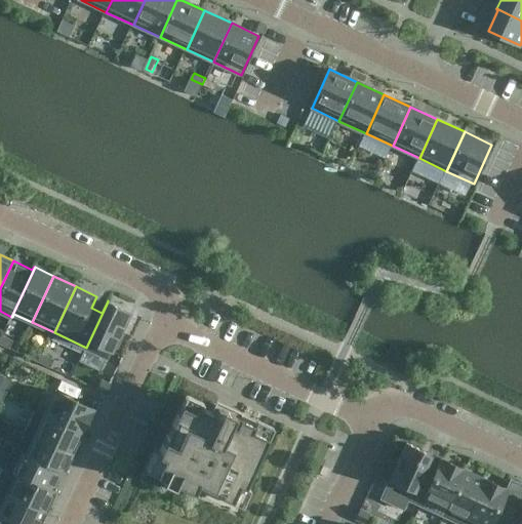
[(131,312),(108,301),(86,348),(110,359),(116,346),(119,347),(125,334),(122,332),(131,312)]
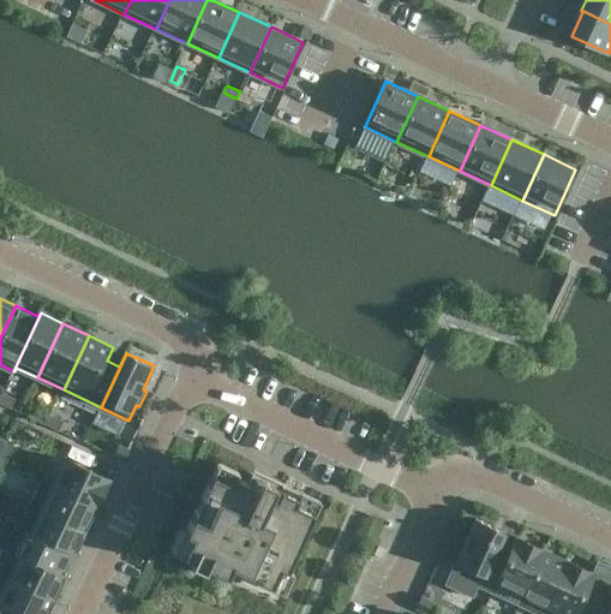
[(17,398),(4,392),(0,398),(0,400),(13,407),(17,398)]
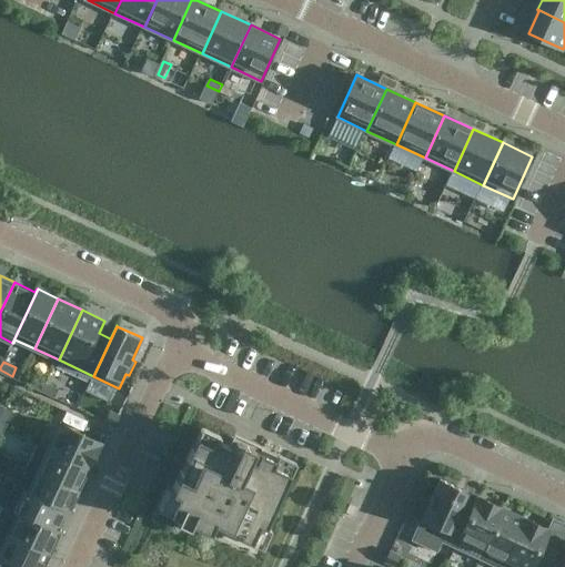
[(44,391),(48,382),(36,376),(31,385),(44,391)]
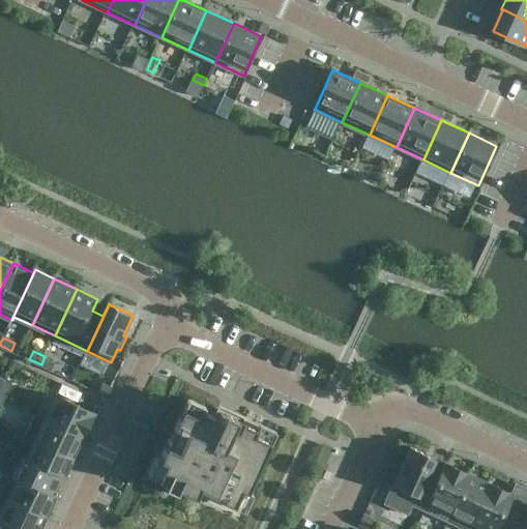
[(57,362),(45,356),(41,364),(53,370),(57,362)]
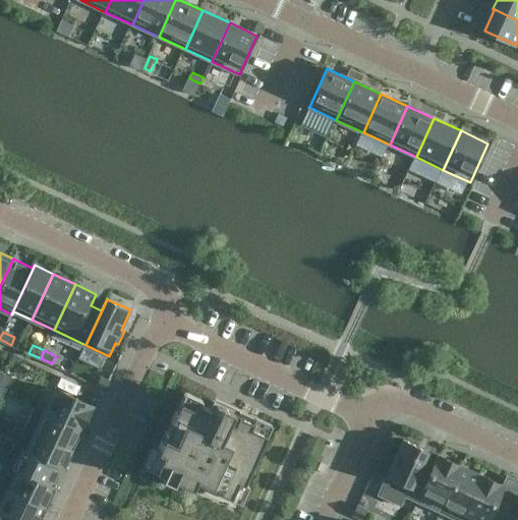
[(14,377),(6,372),(1,385),(8,388),(14,377)]
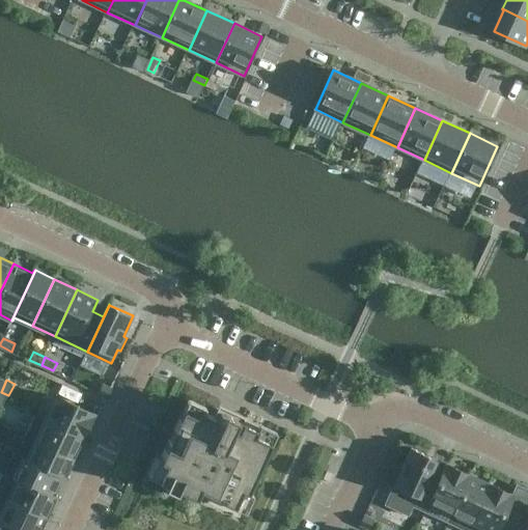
[(100,393),(110,397),(114,388),(105,383),(100,393)]
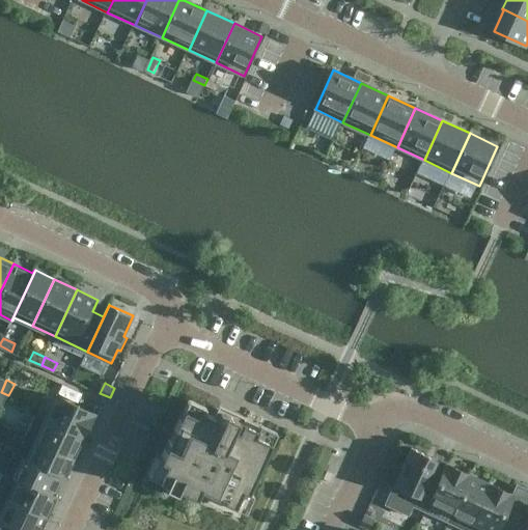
[(0,406),(3,408),(8,395),(1,392),(0,392),(0,406)]
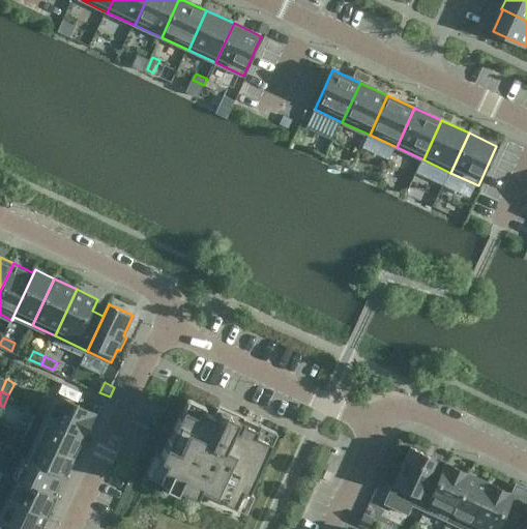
[(38,413),(37,413),(85,435),(95,412),(57,394),(47,417),(38,413)]
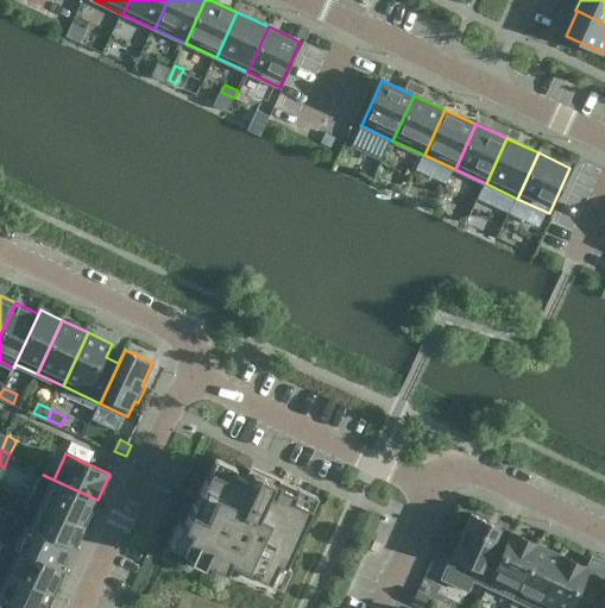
[(287,564),(314,506),(294,497),(297,490),(252,470),(249,477),(234,471),(232,477),(213,469),(186,526),(191,530),(183,549),(227,569),(231,562),(271,580),(279,561),(287,564)]
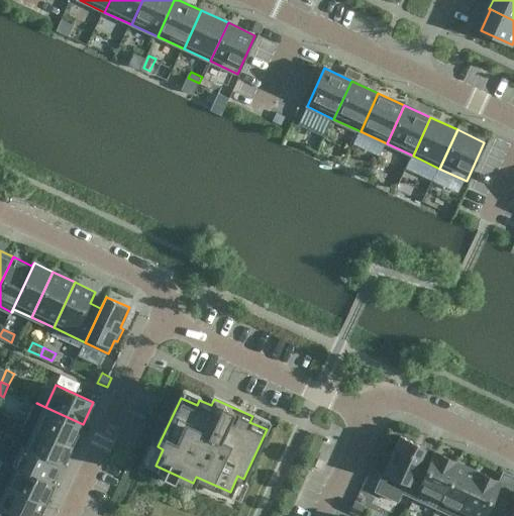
[(73,444),(83,424),(36,403),(27,423),(73,444)]
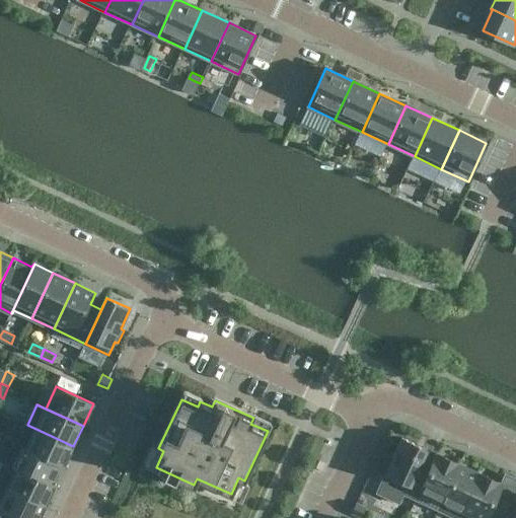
[(65,464),(73,446),(27,425),(19,443),(16,441),(15,442),(65,464)]
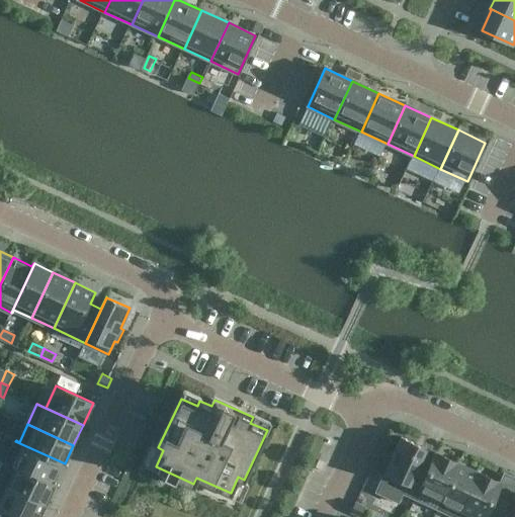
[(432,463),(431,463),(421,458),(426,446),(424,445),(423,445),(419,443),(418,442),(418,443),(403,436),(394,456),(391,454),(384,466),(388,468),(377,491),(401,502),(405,493),(416,498),(432,463)]
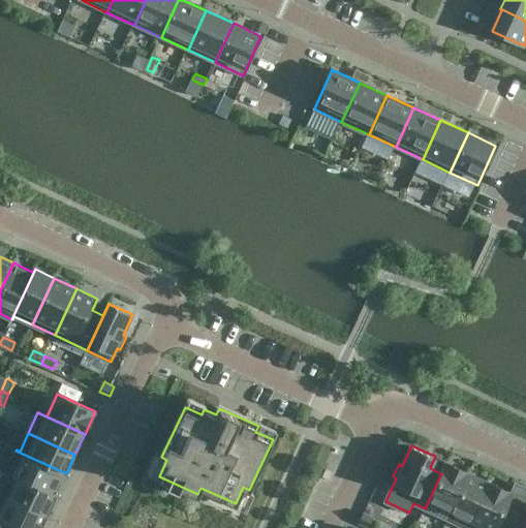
[(65,474),(66,473),(16,451),(6,470),(57,494),(57,493),(54,492),(62,473),(65,474)]
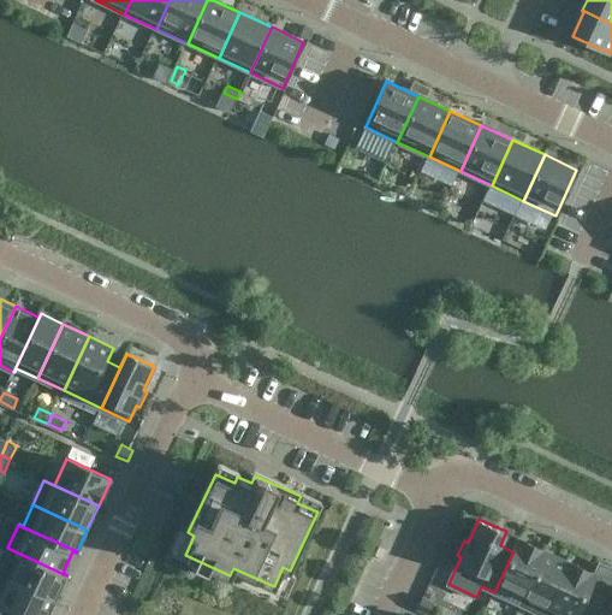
[(521,604),(546,550),(529,542),(529,540),(528,542),(523,539),(523,538),(522,538),(520,537),(512,551),(514,551),(494,592),(521,604)]
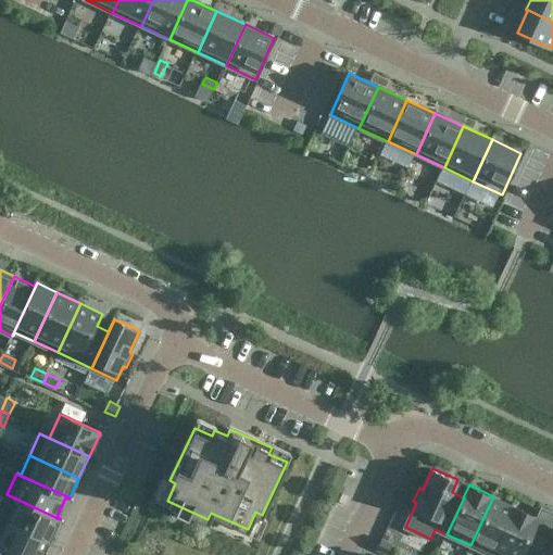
[(49,541),(60,519),(7,494),(7,495),(10,497),(0,518),(49,541)]
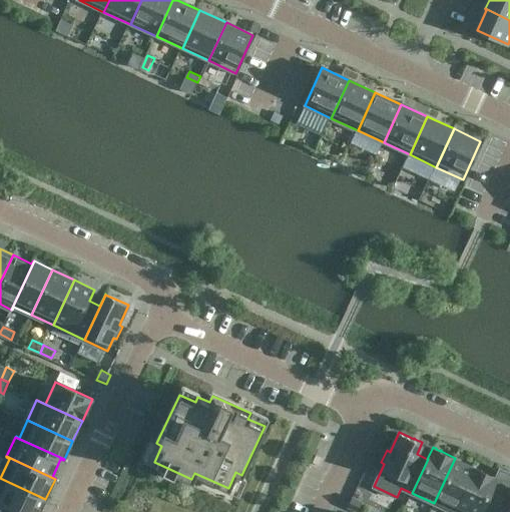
[(453,511),(474,466),(464,462),(464,461),(463,462),(460,460),(460,459),(459,459),(455,458),(434,503),(453,511)]
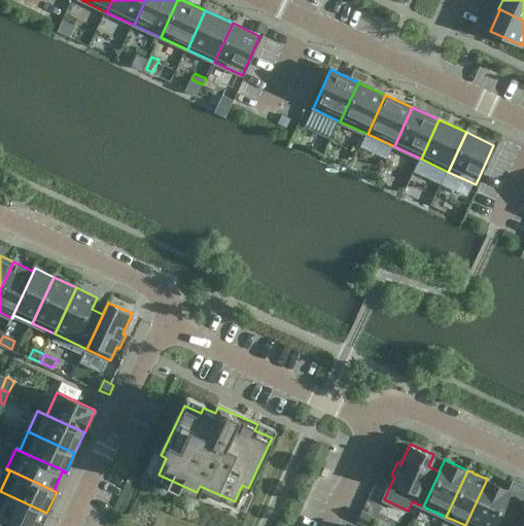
[(507,525),(516,507),(504,502),(510,490),(508,489),(508,488),(507,488),(502,486),(501,486),(487,479),(465,525),(507,525)]
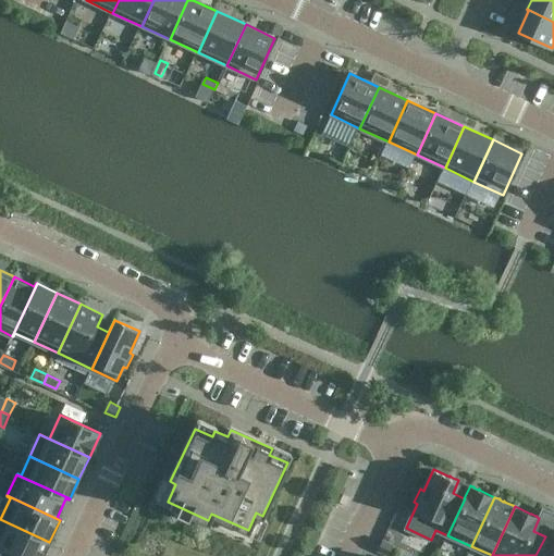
[(0,544),(25,555),(42,555),(49,542),(0,519),(0,518),(0,544)]
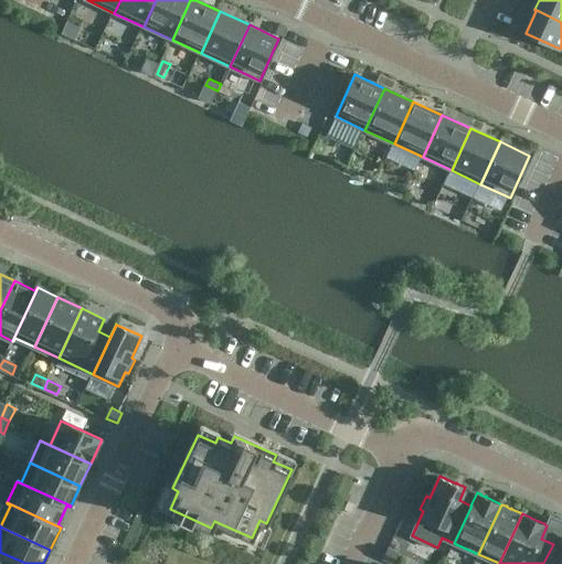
[(561,547),(553,544),(543,563),(561,563),(561,547)]
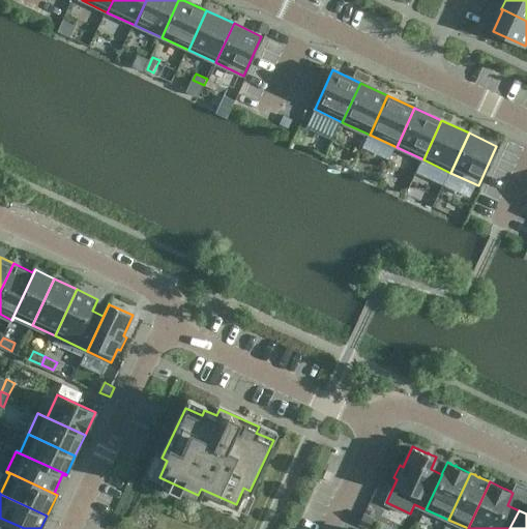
[(376,518),(366,512),(360,523),(371,527),(376,518)]
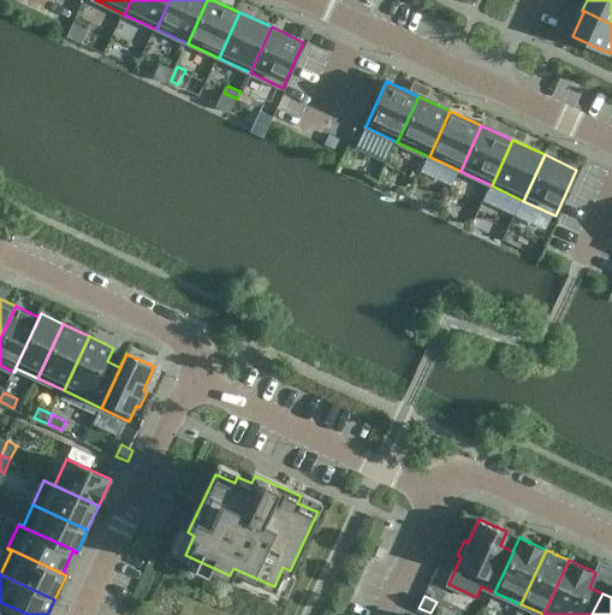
[(0,614),(28,614),(0,602),(0,614)]
